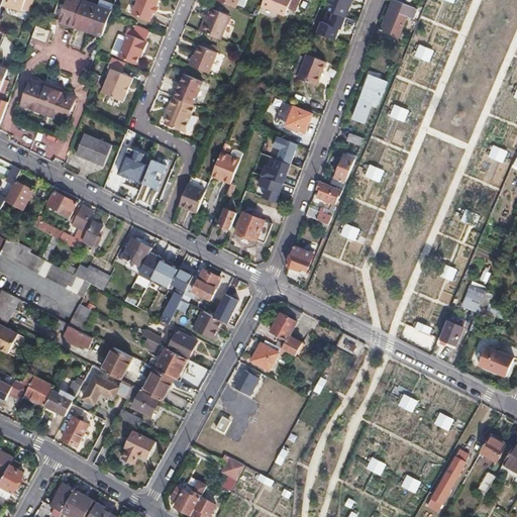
[(24,8),(30,10),(33,0),(9,0),(8,5),(23,10),(24,8)]
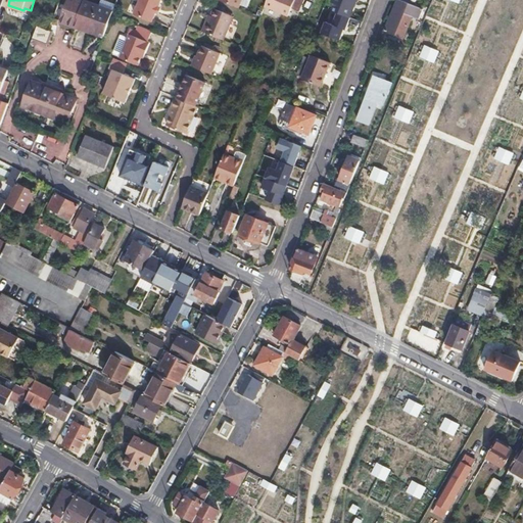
[(105,33),(114,9),(88,0),(67,0),(62,16),(105,33)]
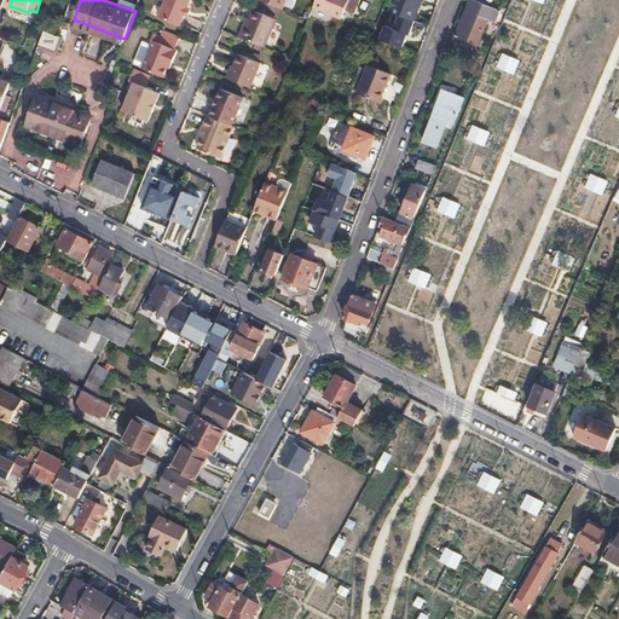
[(181,27),(185,18),(187,11),(192,1),(187,0),(168,0),(161,18),(181,27)]
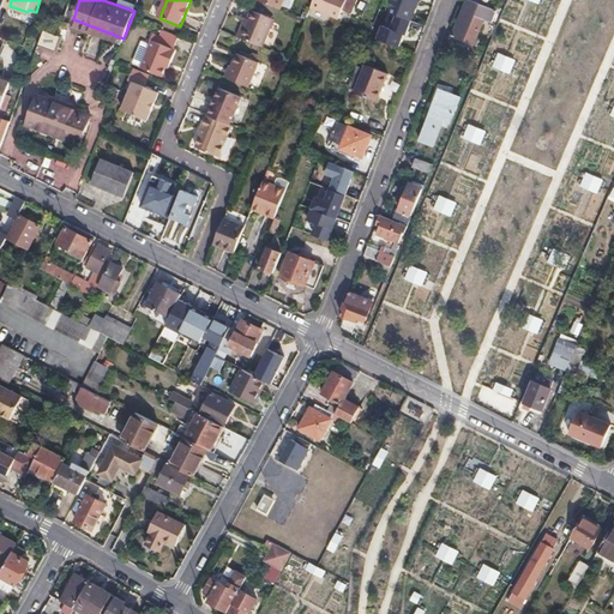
[(314,0),(311,7),(330,16),(336,0),(314,0)]
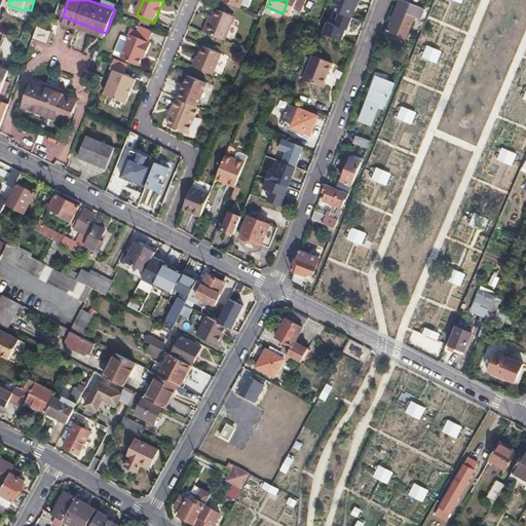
[(288,0),(283,13),(292,16),(292,14),(300,19),(307,0),(288,0)]
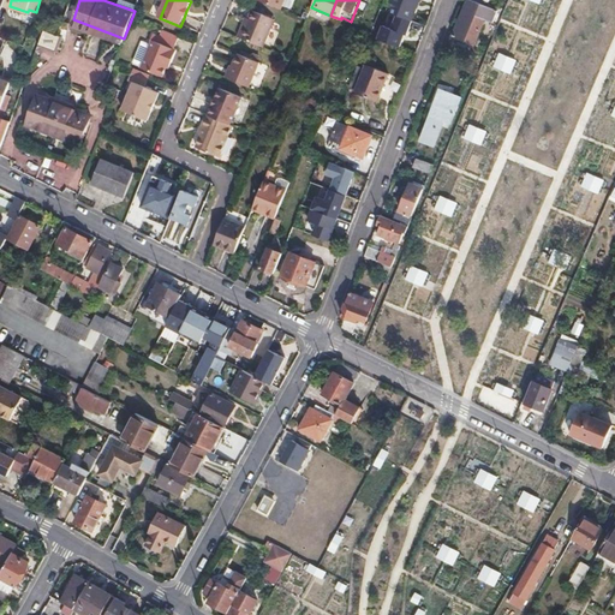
[(412,21),(419,1),(415,0),(393,0),(393,1),(401,5),(396,15),(398,15),(412,21)]
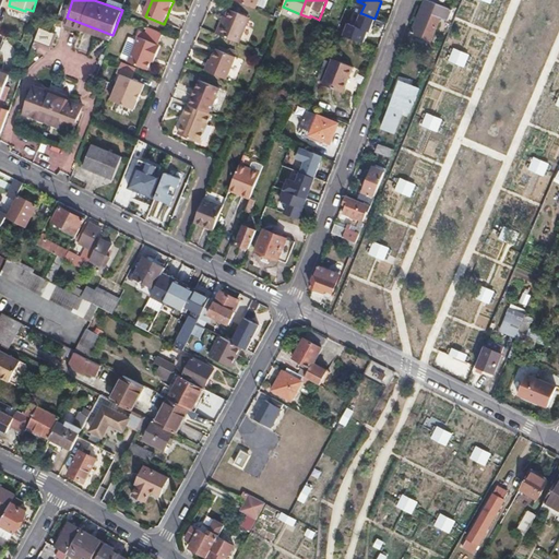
[(440,16),(449,20),(452,10),(426,0),(425,0),(413,33),(431,40),(440,16)]
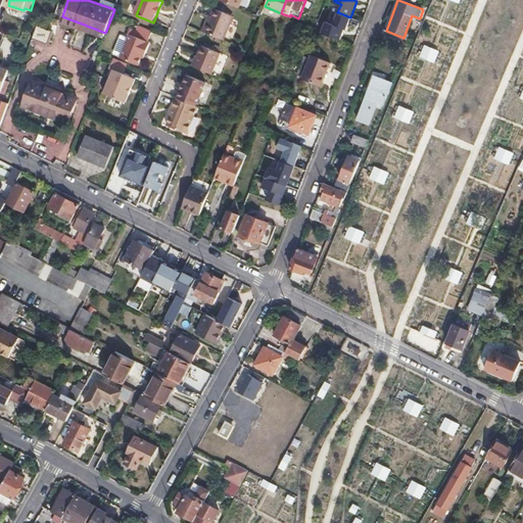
[(208,20),(203,31),(225,40),(234,17),(216,9),(210,21),(208,20)]
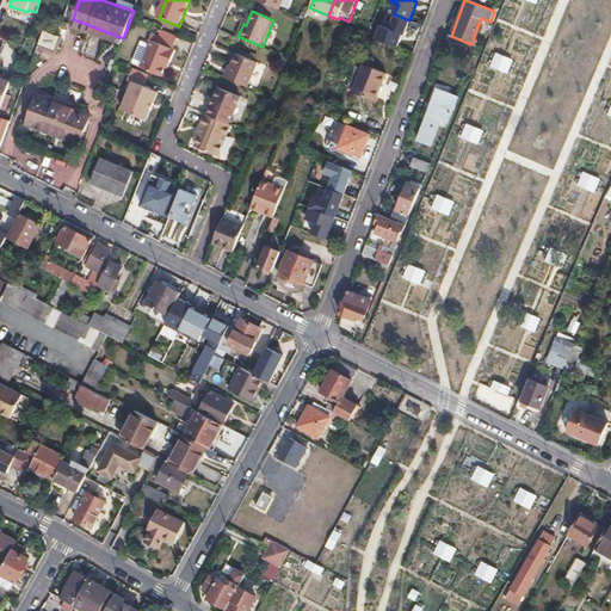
[(389,29),(402,34),(405,35),(409,20),(395,14),(389,29)]
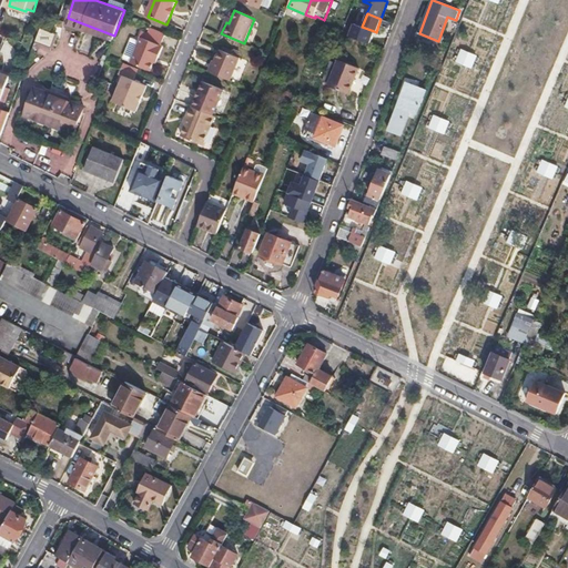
[(374,31),(362,27),(355,24),(351,36),(369,43),(374,31)]
